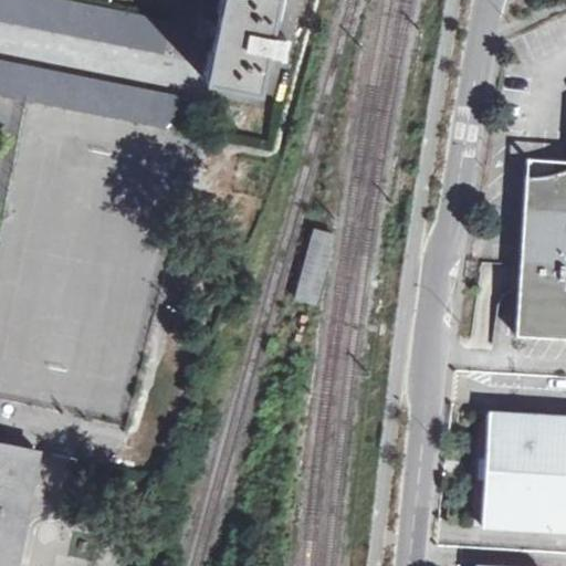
[(65,0),(0,0),(0,18),(166,53),(173,21),(65,0)]
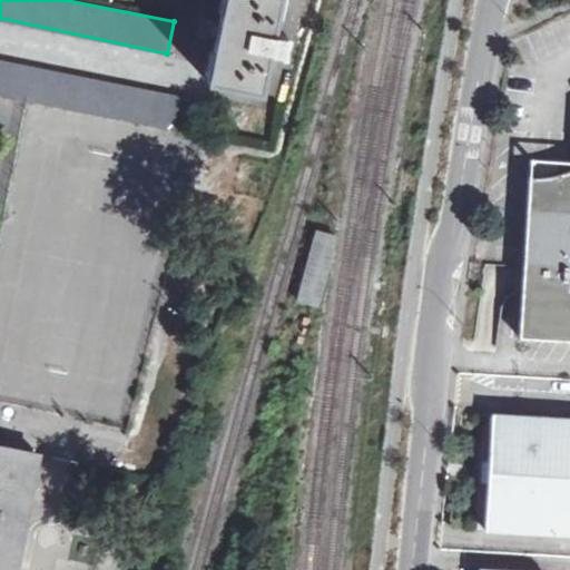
[(224,0),(208,80),(259,91),(268,50),(283,52),(286,37),(272,33),(278,0),(224,0)]
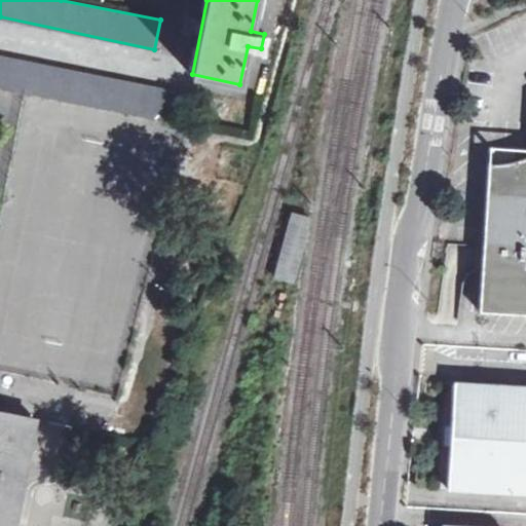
[(183,113),(187,92),(0,53),(0,86),(188,125),(190,114),(183,113)]
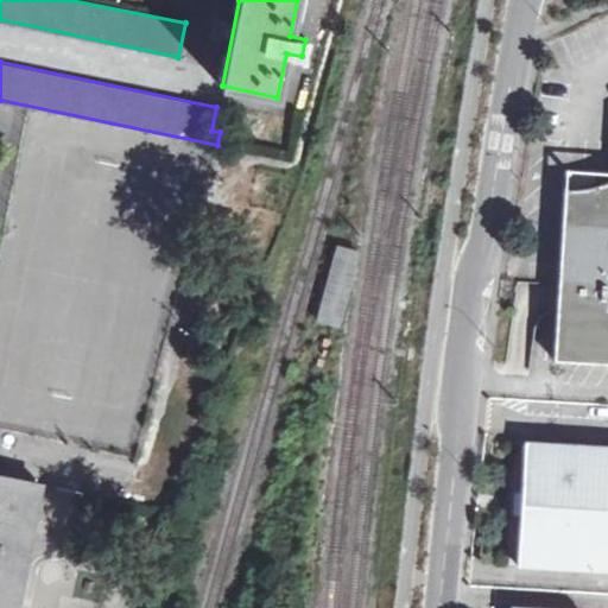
[(607,179),(601,183),(595,185),(588,185),(581,188),(574,188),(567,189),(565,189),(561,264),(565,264),(563,284),(559,283),(555,360),(607,362),(607,179)]
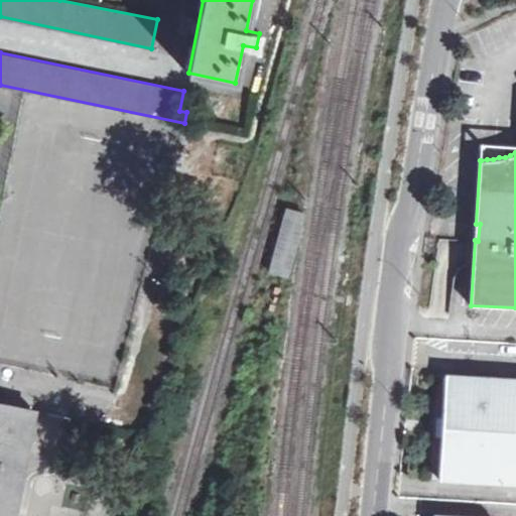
[(287,209),(269,271),(288,276),(304,213),(287,209)]
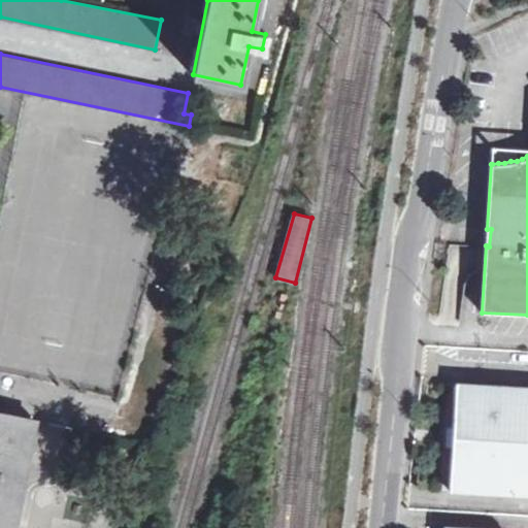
[(527,387),(456,383),(451,491),(527,495),(527,387)]
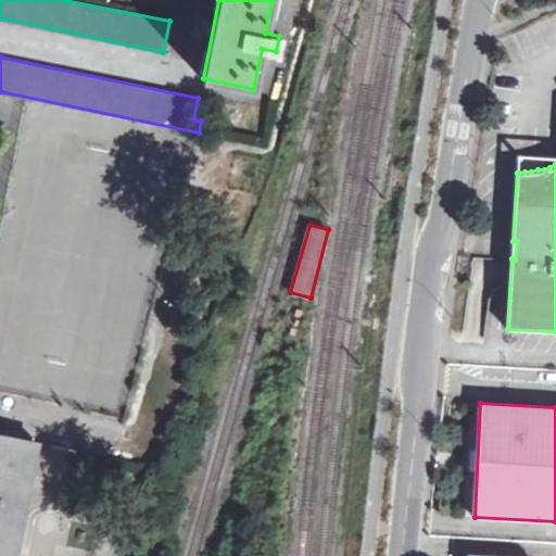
[(0,433),(0,555),(13,555),(37,442),(0,433)]
